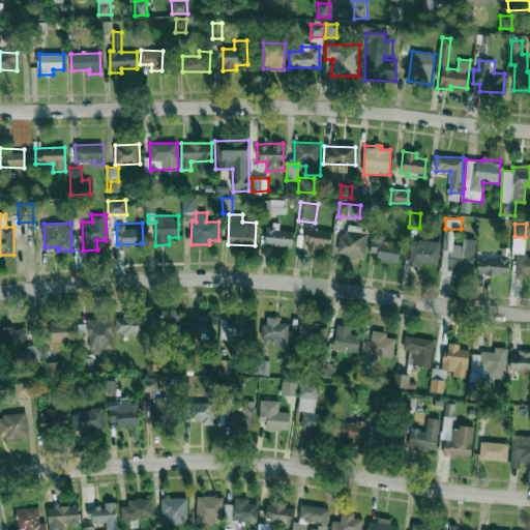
[(366,227),(347,225),(346,236),(340,235),(337,253),(363,256),(366,227)]
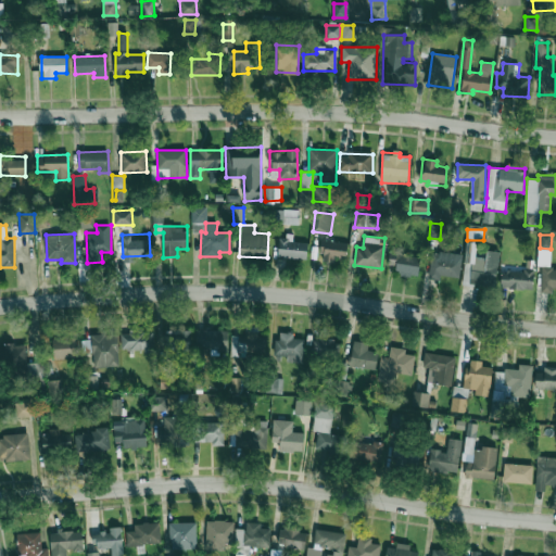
[(278,257),(306,258),(307,242),(291,241),(291,238),(279,237),(278,257)]
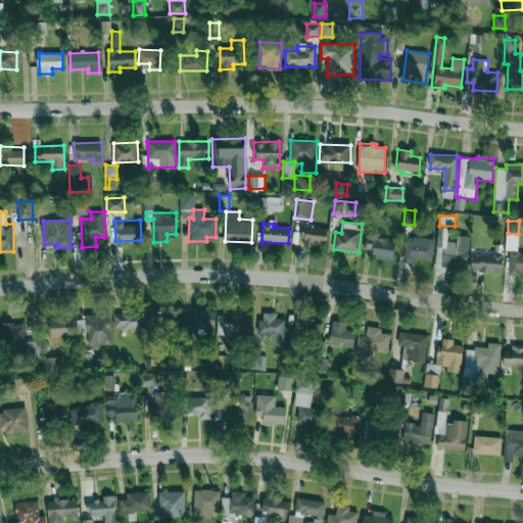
[(302,244),(326,246),(327,228),(303,227),(302,244)]
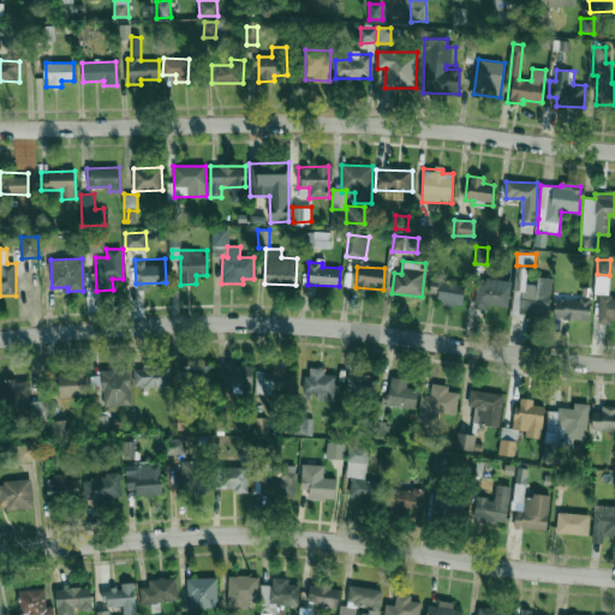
[(614,298),(609,298),(610,276),(595,275),(595,294),(599,294),(598,324),(611,324),(611,320),(614,318),(614,298)]
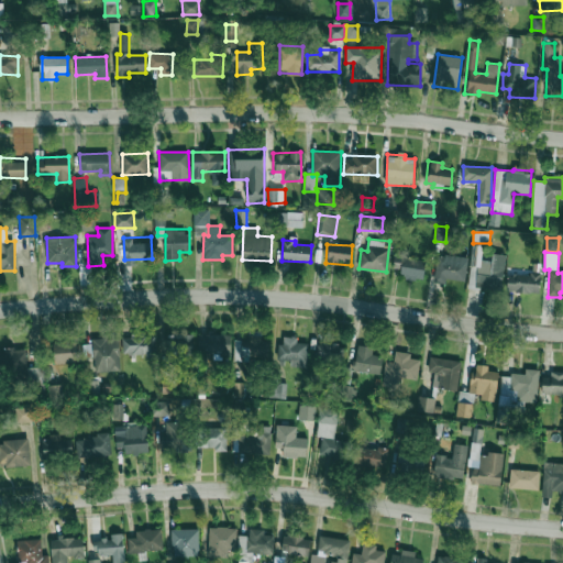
[(433,282),(445,284),(446,279),(464,282),(468,258),(438,253),(433,282)]
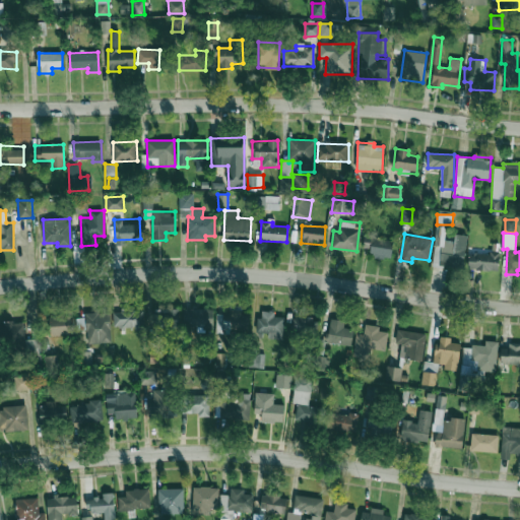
[(442,240),(439,266),(463,268),(466,236),(455,235),(454,241),(442,240)]
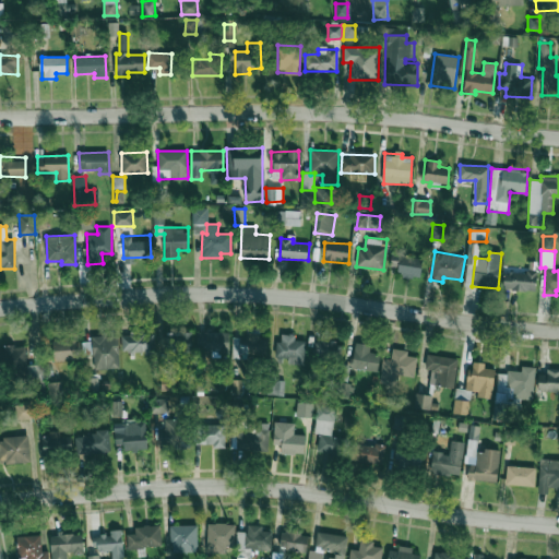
[(423,258),(400,256),(397,276),(420,278),(423,258)]
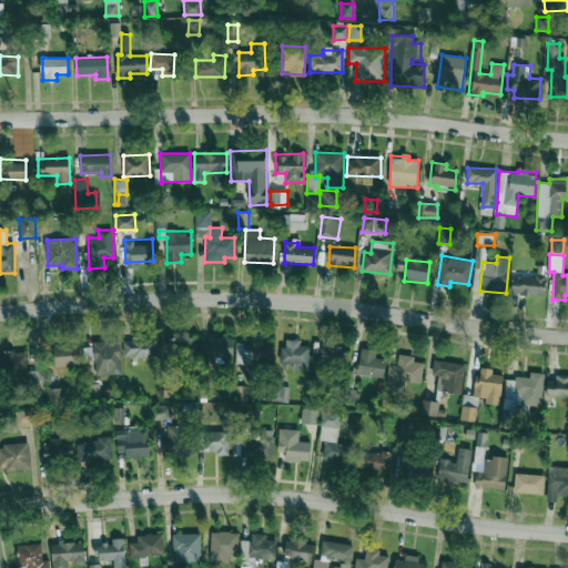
[(544,297),(545,277),(514,275),(513,294),(544,297)]
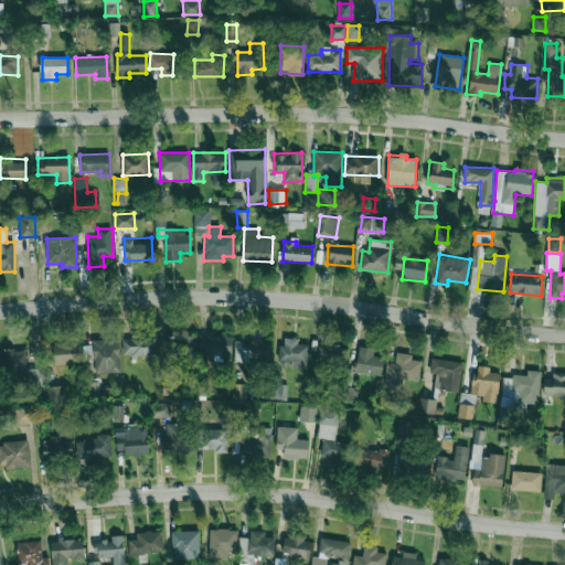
[(157,355),(156,337),(145,337),(145,333),(131,333),(131,339),(123,340),(124,356),(157,355)]
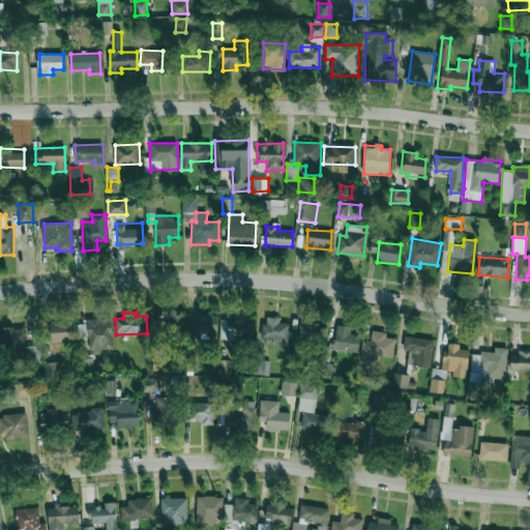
[(182,315),(157,315),(157,334),(181,335),(182,315)]
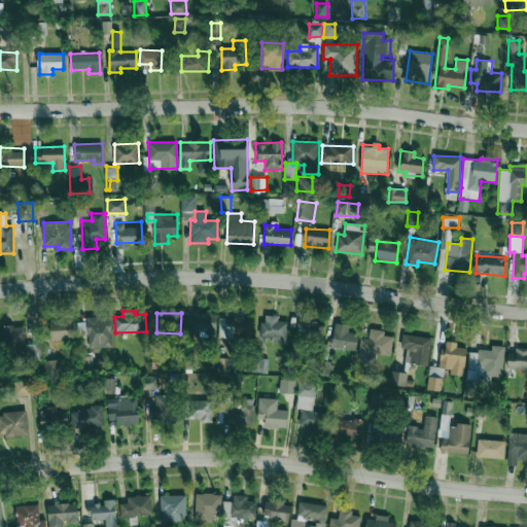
[(216,313),(186,313),(186,332),(216,332),(216,313)]
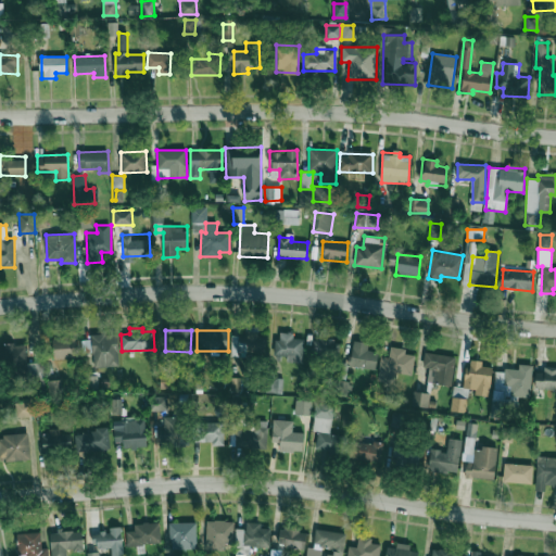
[(303,363),(303,339),(293,339),(293,332),(278,331),(277,355),(287,356),(287,362),(303,363)]
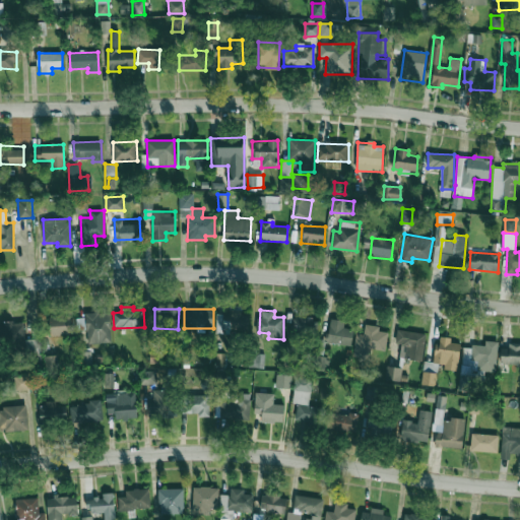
[(216,314),(216,333),(233,333),(233,330),(248,330),(249,312),(228,311),(228,314),(216,314)]
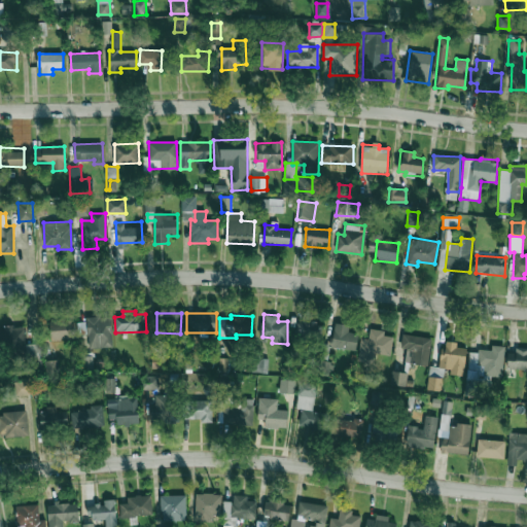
[(111,316),(85,317),(86,348),(112,347),(111,316)]
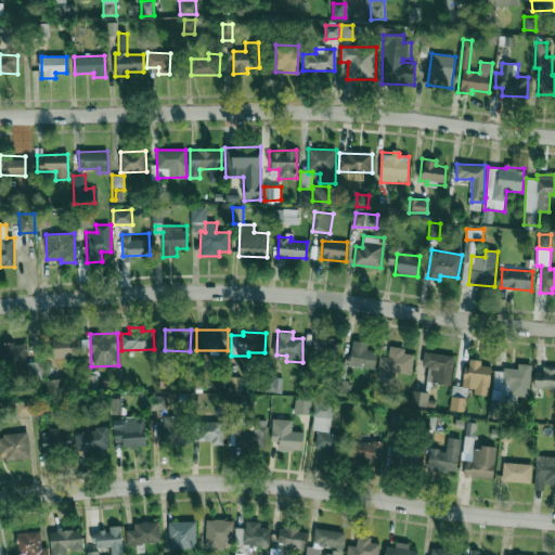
[(53,358),(78,358),(78,336),(53,336),(53,358)]
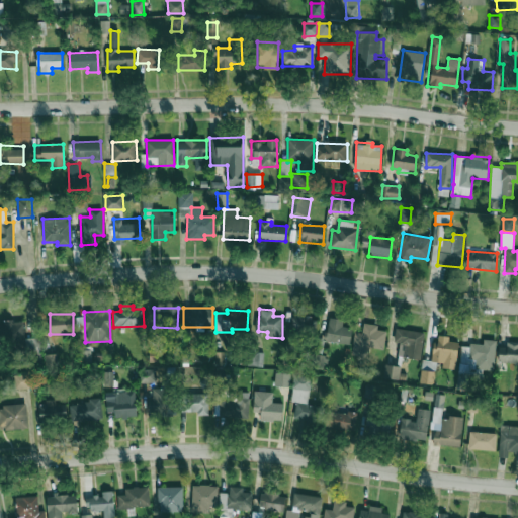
[(317,318),(291,315),(289,333),(315,335),(317,318)]
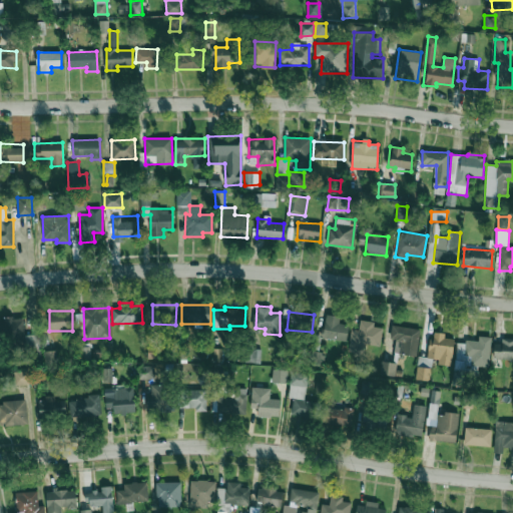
[(324,340),(348,341),(348,324),(339,324),(340,316),(325,315),(324,340)]
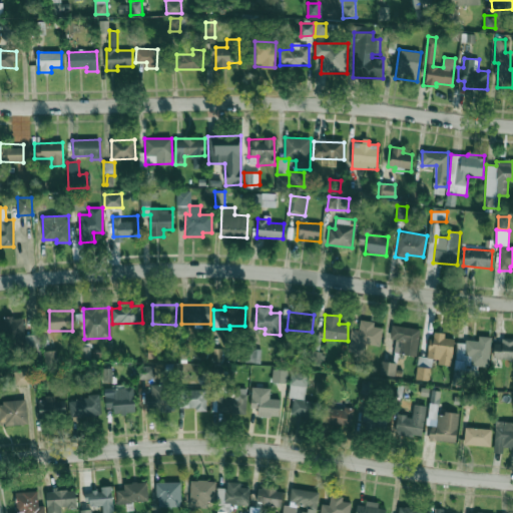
[(23,318),(4,319),(5,352),(37,351),(36,336),(24,336),(23,318)]
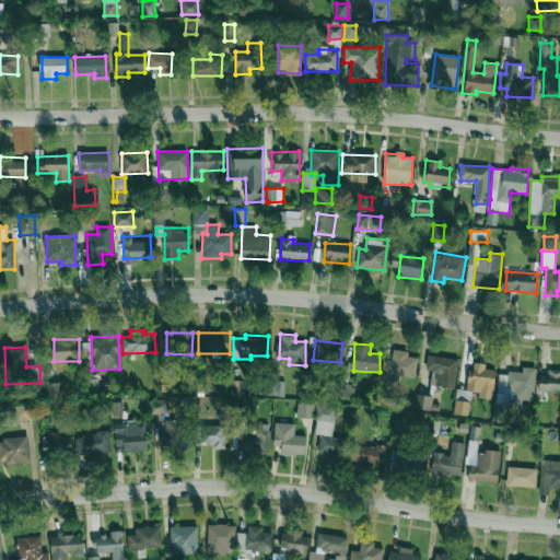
[(396,385),(397,375),(415,378),(418,358),(408,357),(409,351),(394,349),(392,360),(383,359),(380,383),(396,385)]
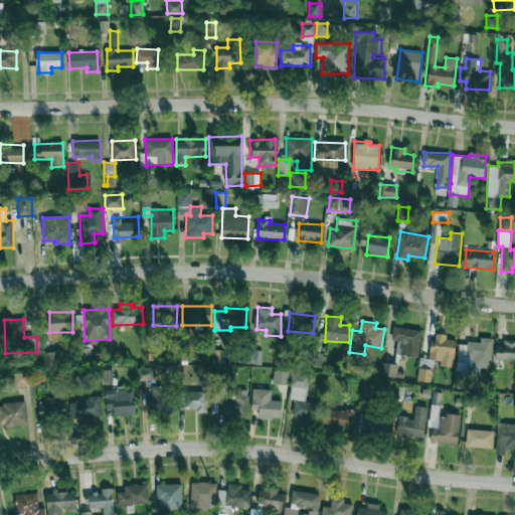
[(391,340),(398,341),(396,354),(418,357),(422,331),(393,326),(391,340)]
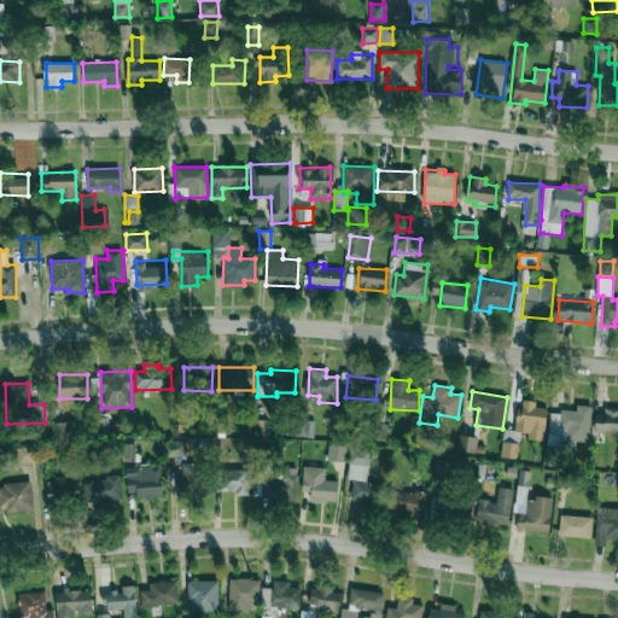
[(547,408),(536,407),(536,401),(523,400),(522,409),(517,408),(514,431),(503,430),(501,456),(518,459),(520,437),(543,439),(547,408)]
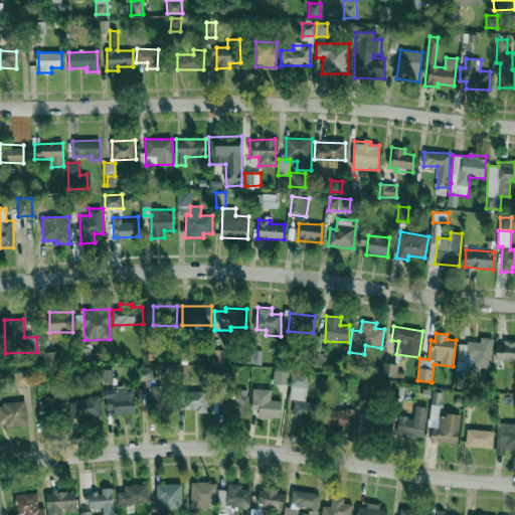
[(493,338),(480,337),(480,343),(457,342),(455,387),(466,387),(467,367),(491,368),(493,338)]
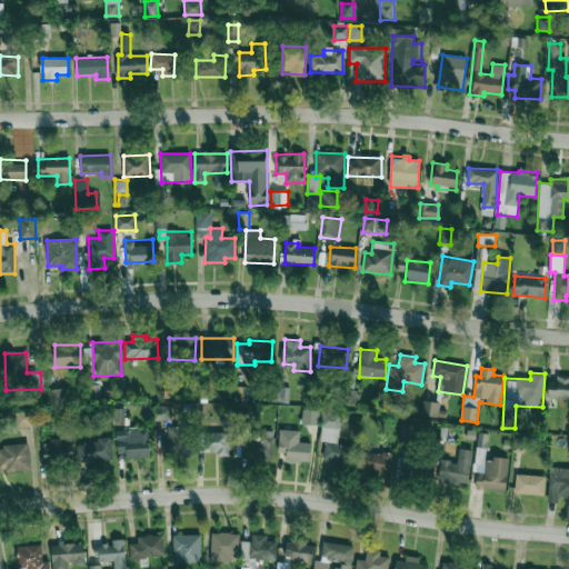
[(568,378),(548,378),(548,398),(568,398),(568,378)]
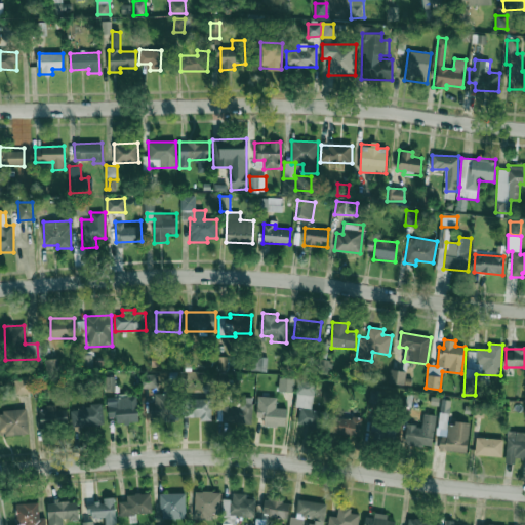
[(151,367),(168,367),(168,353),(152,353),(151,367)]
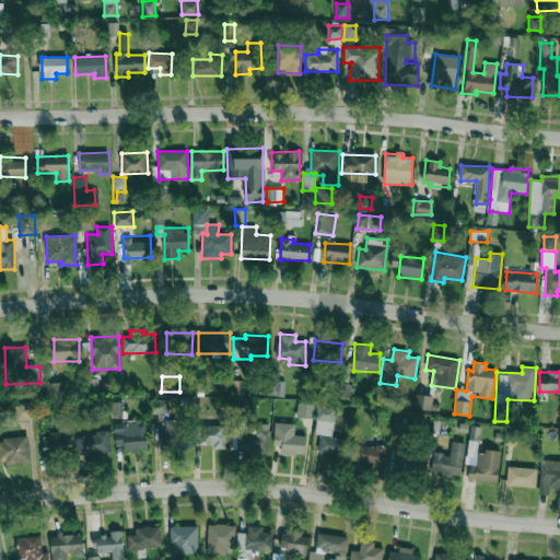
[(97,378),(85,378),(86,395),(98,395),(97,378)]
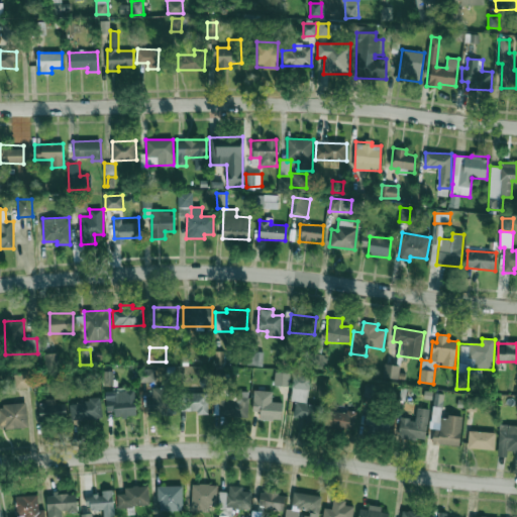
[(247,365),(263,366),(263,351),(248,351),(247,365)]
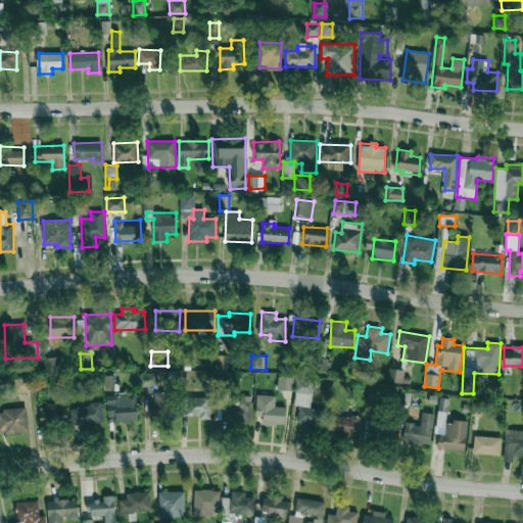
[(46,370),(57,370),(56,358),(46,359),(46,370)]
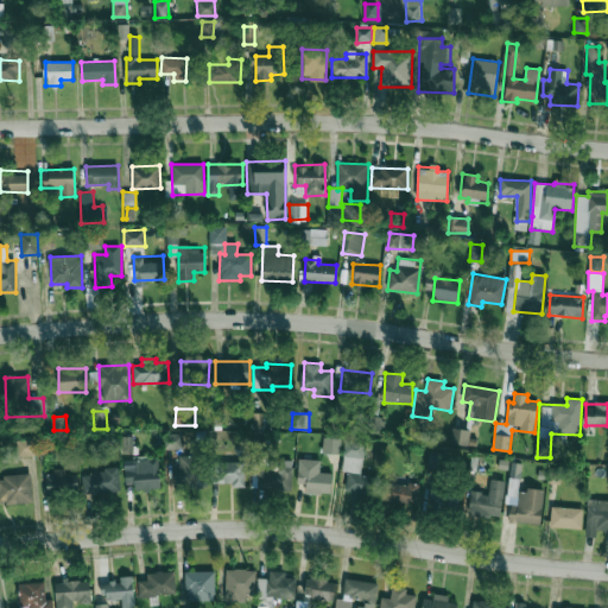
[(379,430),(382,418),(372,416),(368,428),(379,430)]
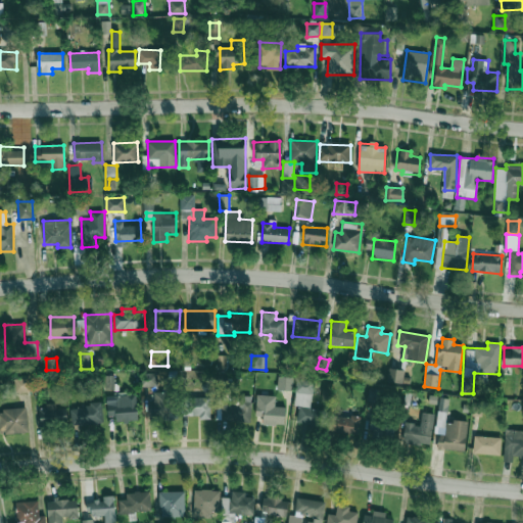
[(403,370),(389,368),(388,382),(402,383),(403,370)]
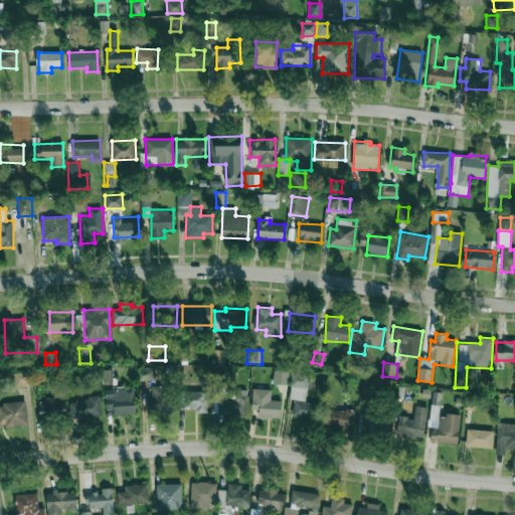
[(155,367),(139,367),(139,381),(155,380),(155,367)]
